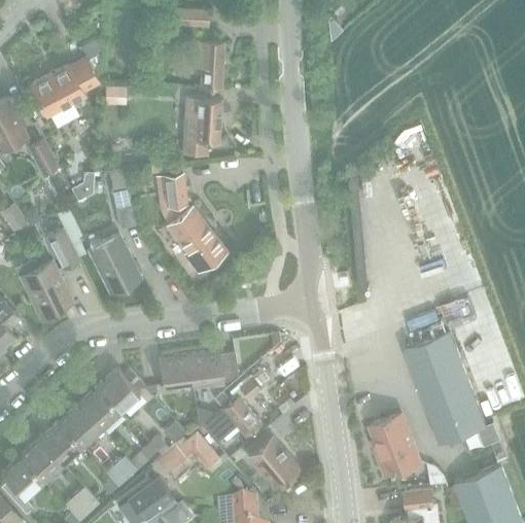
[(210,29),(211,11),(182,9),(180,26),(210,29)]
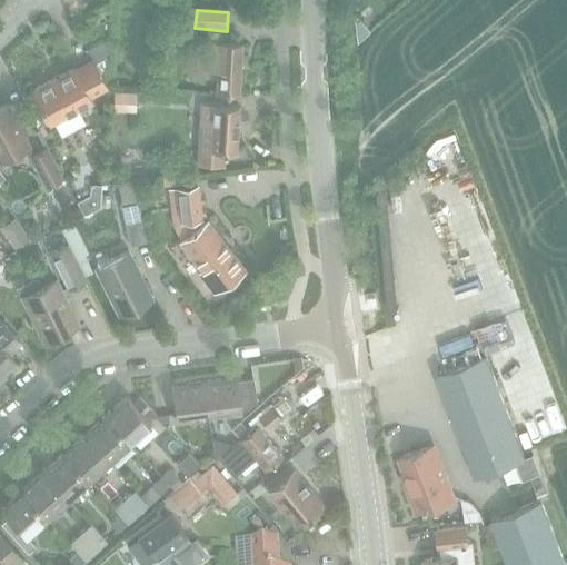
[(240,93),(245,48),(209,45),(207,72),(220,73),(218,92),(240,93)]
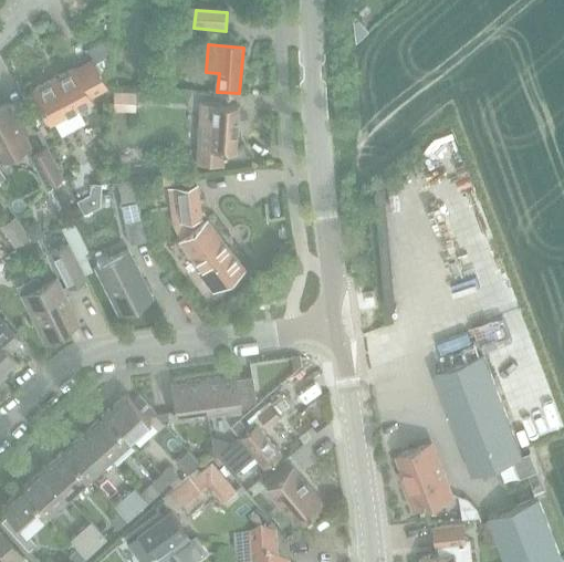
[(107,89),(93,62),(75,72),(74,71),(33,93),(51,126),(92,104),(89,99),(107,89)]
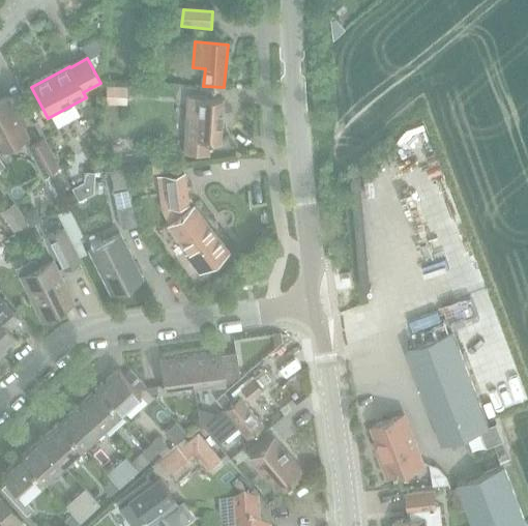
[(106,105),(120,106),(121,89),(107,88),(106,105)]
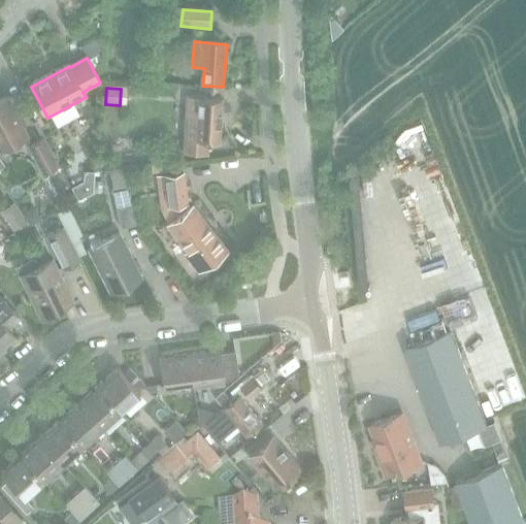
[(209,142),(220,143),(222,100),(187,98),(184,155),(208,157),(209,142)]
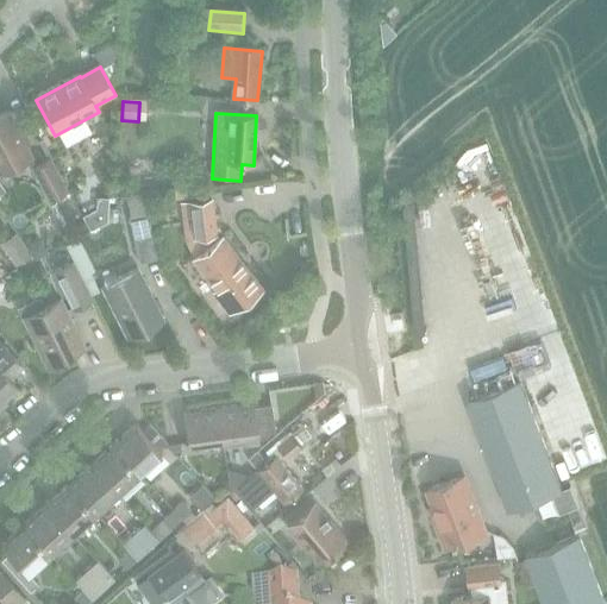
[(0,172),(1,175),(33,158),(10,114),(0,119),(0,172)]
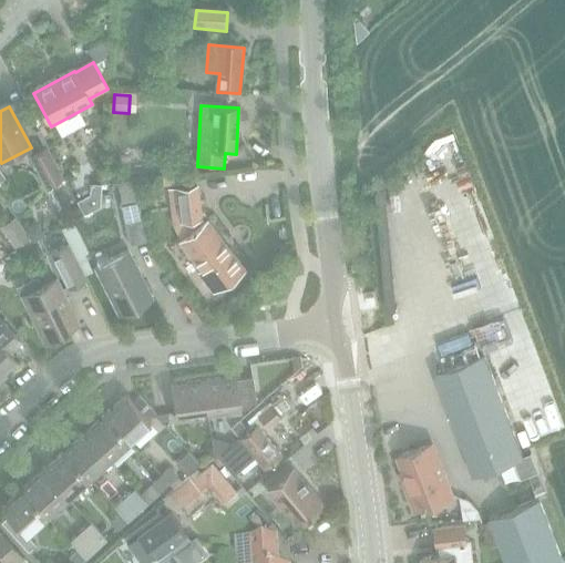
[(63,181),(47,150),(31,157),(48,188),(63,181)]
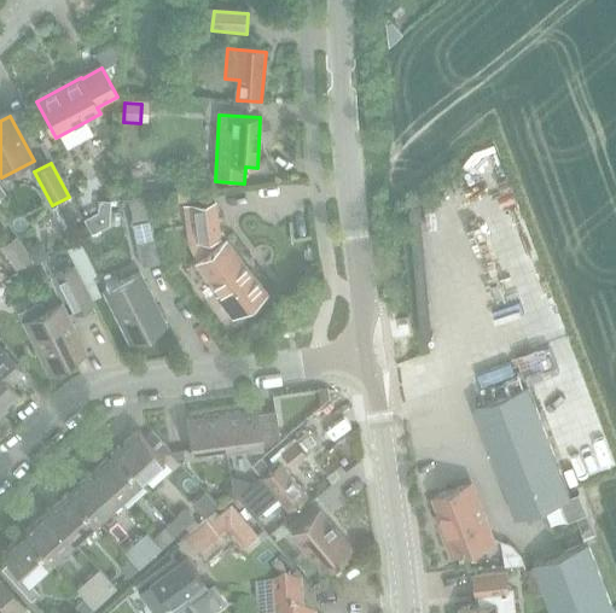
[(197,243),(220,239),(215,205),(185,209),(187,228),(195,227),(197,243)]
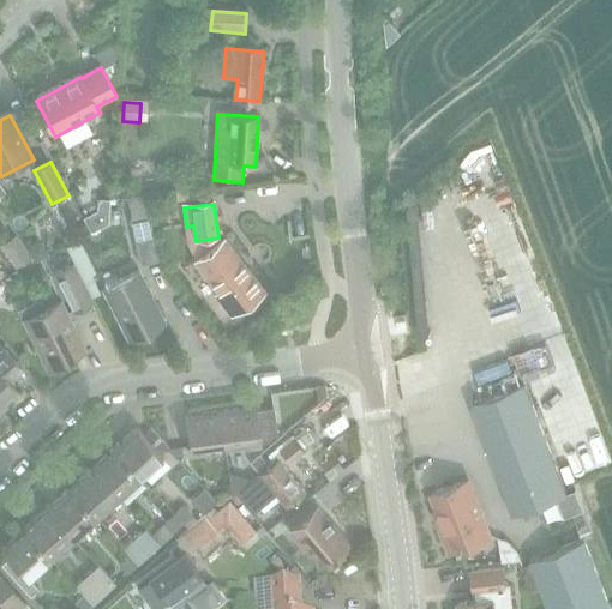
[(149,216),(131,221),(142,267),(160,263),(149,216)]
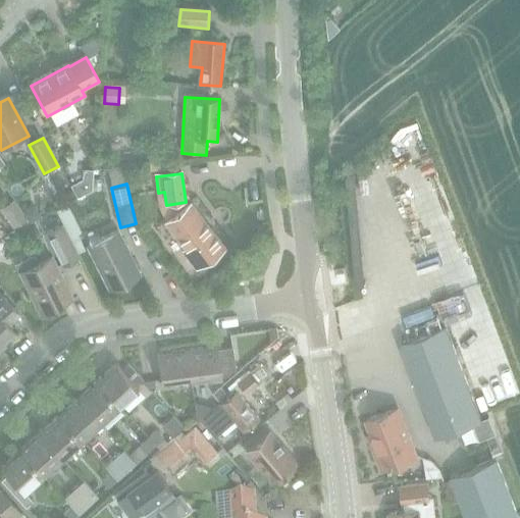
[(185,252),(198,269),(224,249),(191,205),(167,223),(188,250),(185,252)]
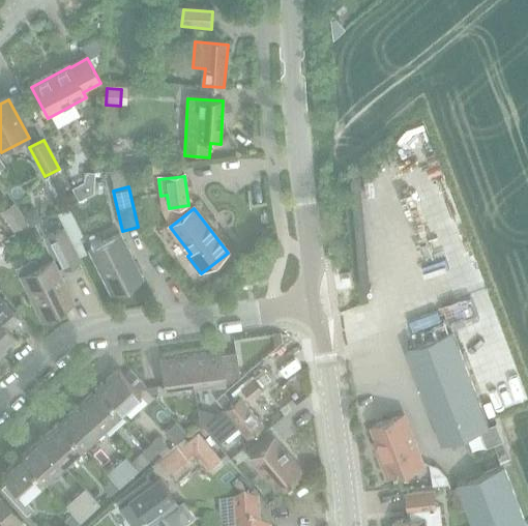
[(64,270),(79,263),(63,231),(49,238),(64,270)]
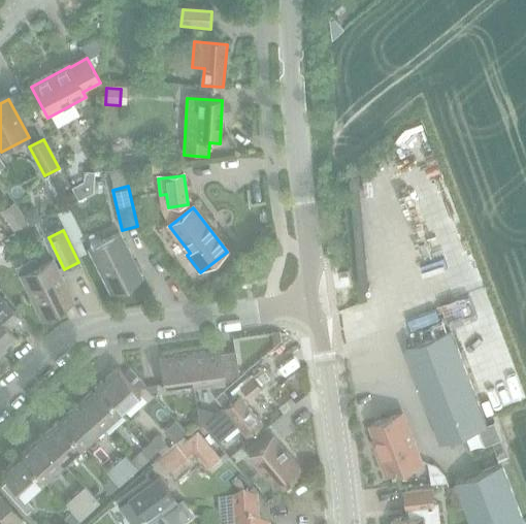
[(120,236),(90,251),(111,295),(142,280),(120,236)]
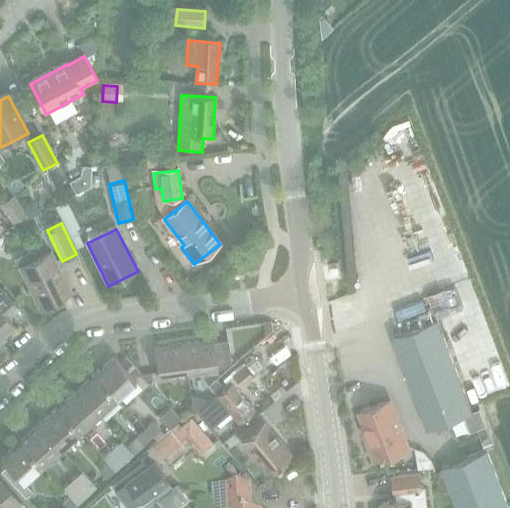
[(40,307),(71,292),(52,253),(21,268),(40,307)]
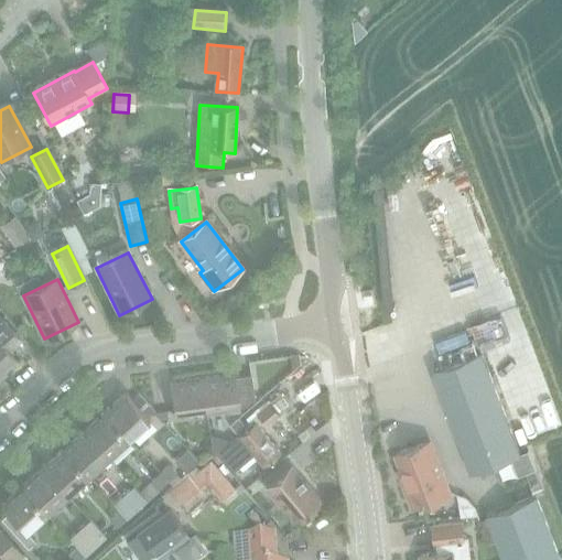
[(21,343),(0,320),(0,374),(14,362),(8,354),(21,343)]
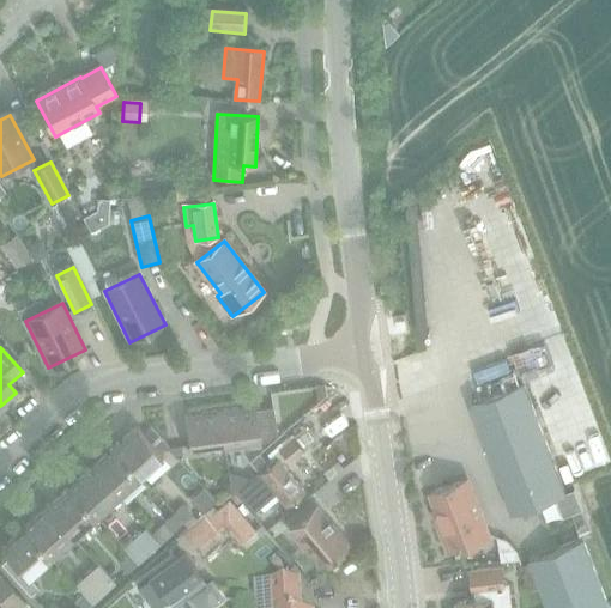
[(514,515),(568,494),(525,383),(472,403),(514,515)]
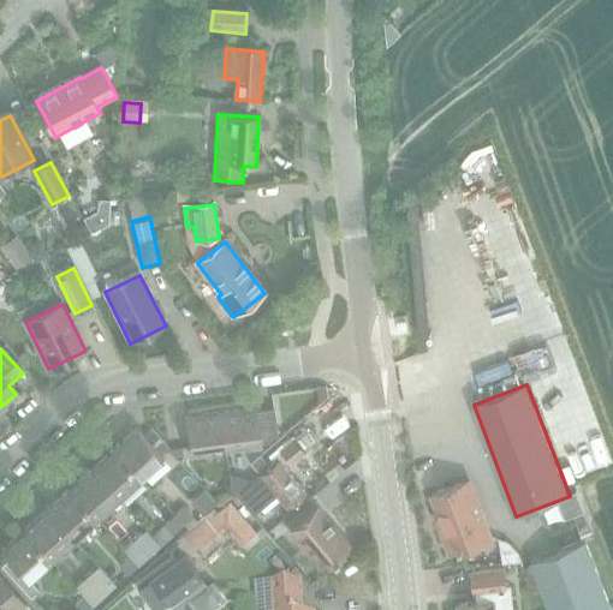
[(222,413),(227,443),(248,441),(249,449),(262,447),(262,444),(267,443),(278,435),(274,410),(257,412),(257,410),(222,413)]
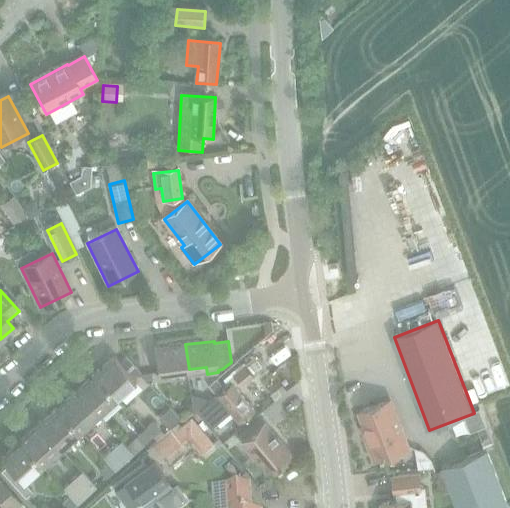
[(189,369),(185,344),(156,348),(160,380),(171,378),(170,372),(189,369)]
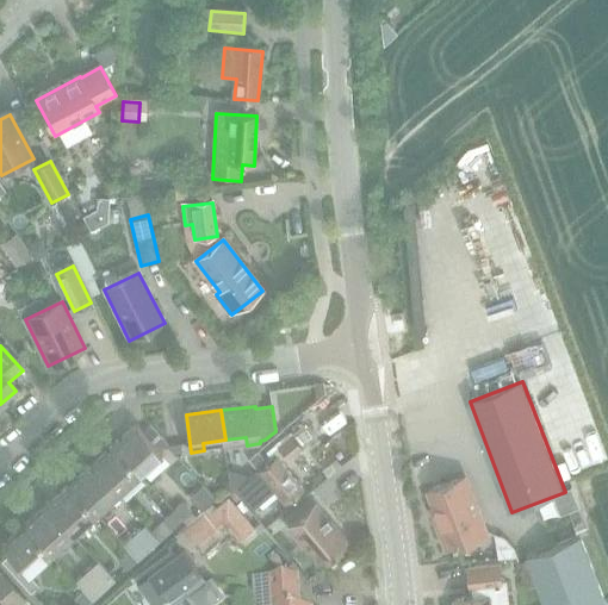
[(115,447),(140,474),(162,454),(137,426),(115,447)]
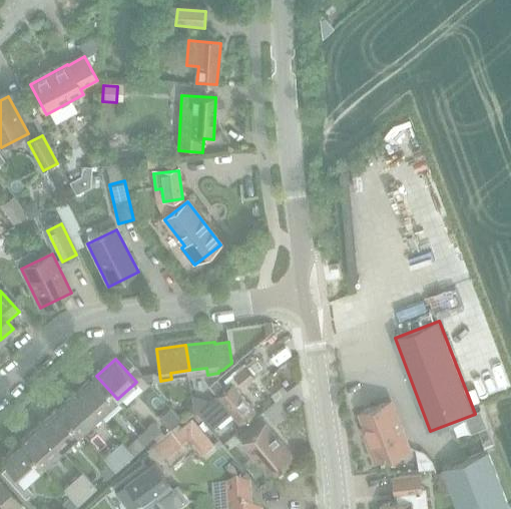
[(241,389),(266,369),(258,359),(225,386),(227,390),(223,393),(221,390),(223,389),(218,382),(210,389),(218,398),(202,411),(212,423),(227,411),(240,426),(256,414),(235,389),(239,386),(241,389)]
